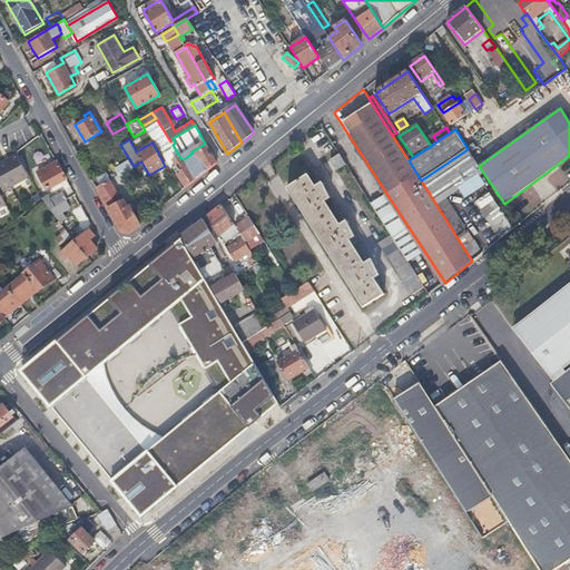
[(184,159),(197,179),(217,163),(205,144),(192,151),(193,153),(184,159)]
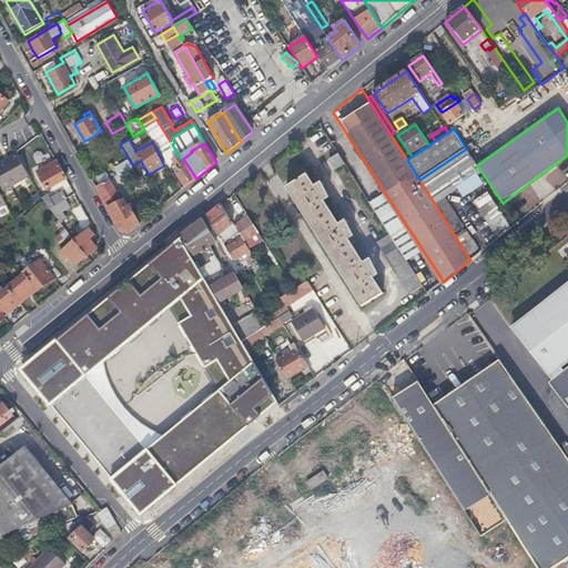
[(17,153),(0,162),(0,192),(30,176),(17,153)]
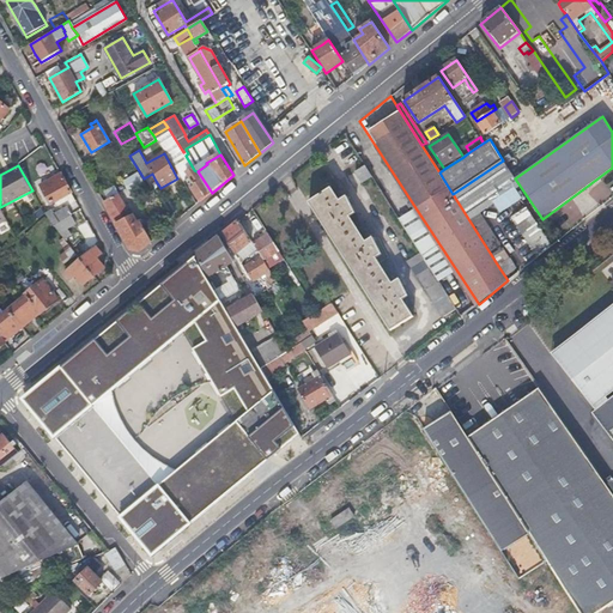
[(363,182),(368,180),(372,176),(365,167),(356,173),(363,182)]
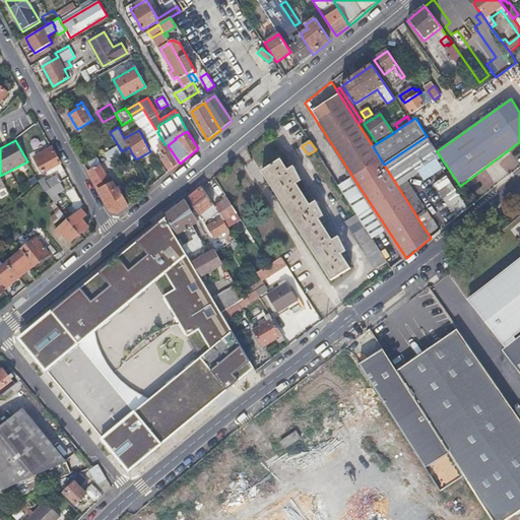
[(170,172),(180,164),(168,145),(167,145),(165,144),(164,142),(160,145),(164,150),(160,151),(165,156),(163,158),(170,172)]
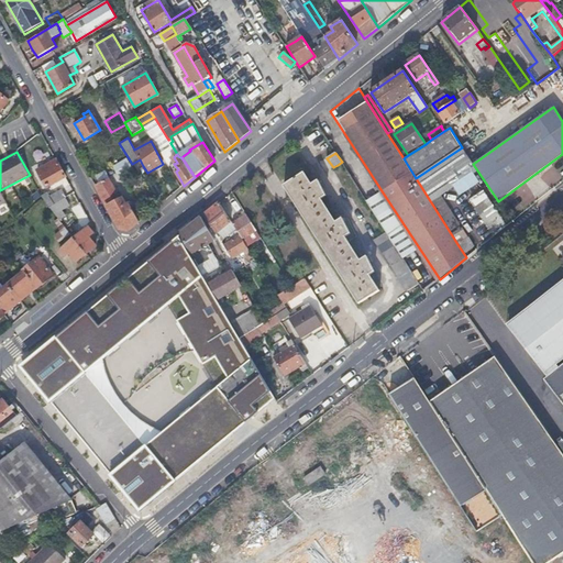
[(57,159),(47,165),(37,170),(46,187),(66,176),(57,159)]
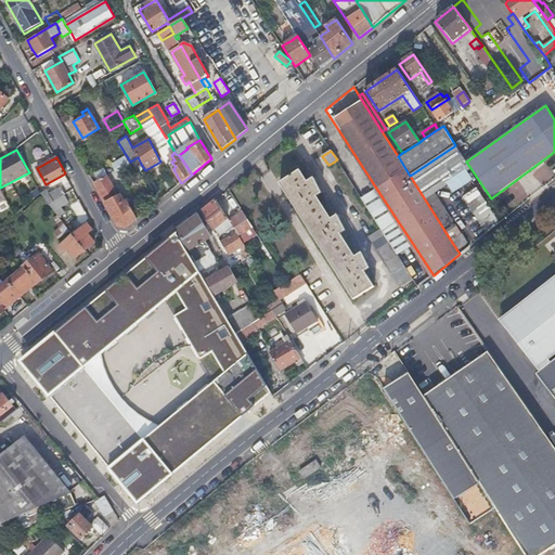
[(133,168),(127,158),(114,167),(119,176),(133,168)]
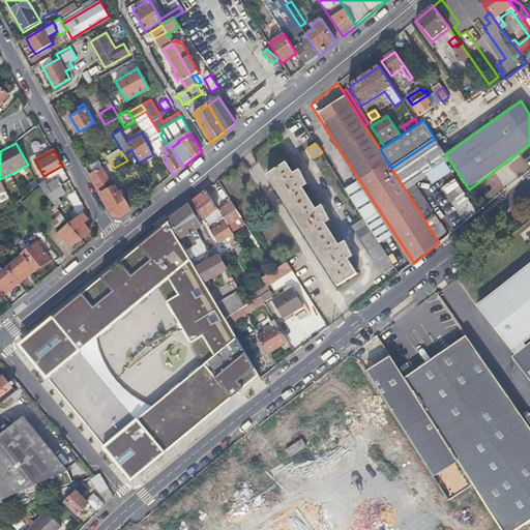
[(317,208),(310,197),(302,186),(307,183),(300,169),(294,173),(287,163),(268,175),(305,233),(339,286),(358,272),(349,258),(353,255),(346,240),(340,244),(326,223),(331,219),(323,204),(317,208)]
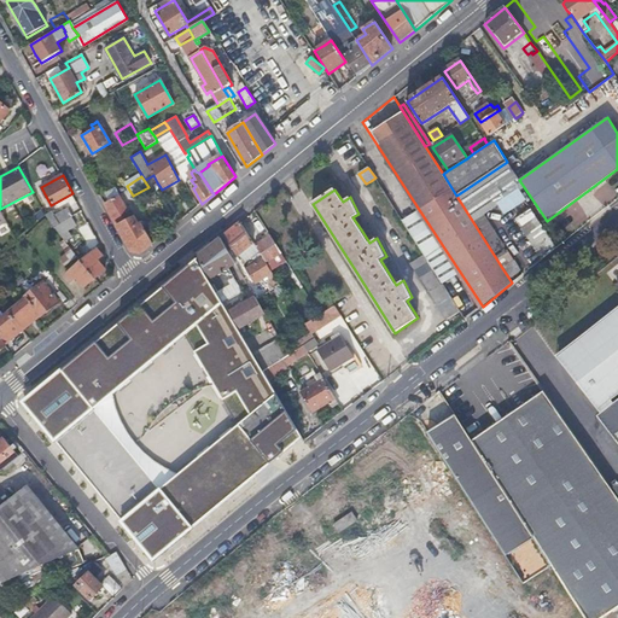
[(389,193),(386,194),(429,260),(458,304),(460,302),(432,258),(432,257),(408,220),(407,219),(389,193)]
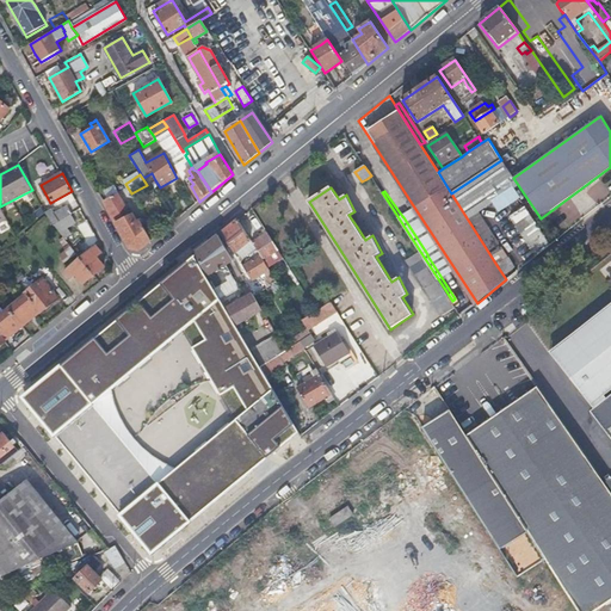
[(142,226),(143,224),(146,223),(143,220),(136,223),(119,193),(103,202),(129,248),(139,251),(150,241),(142,226)]
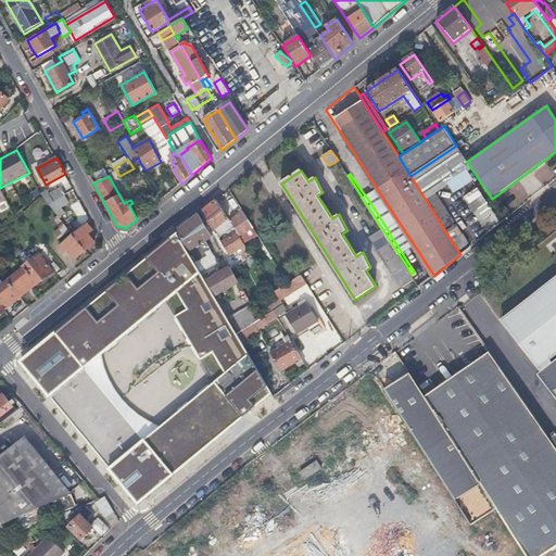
[(472,178),(466,182),(460,187),(466,196),(464,197),(489,232),(502,222),(472,178)]
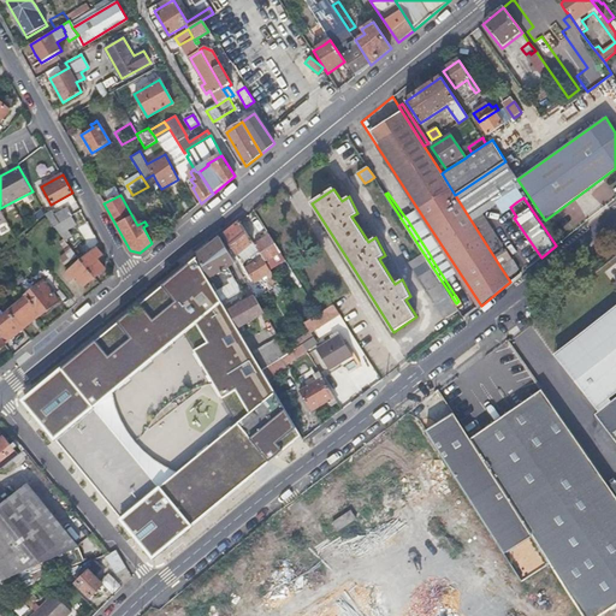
[(70,217),(71,215),(72,215),(67,207),(53,215),(52,213),(47,215),(53,226),(70,217)]
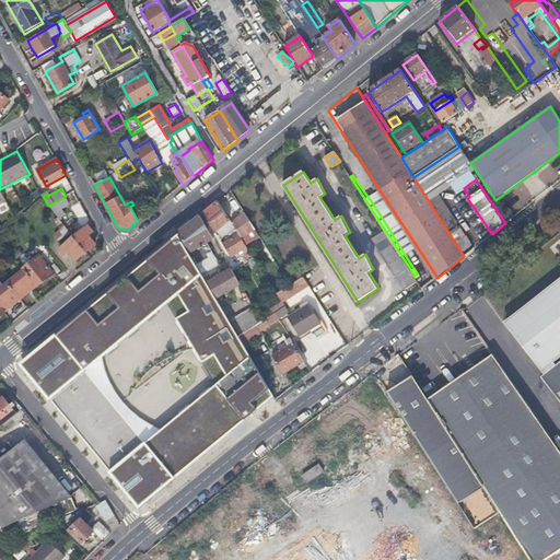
[(231,195),(220,201),(224,209),(235,203),(231,195)]
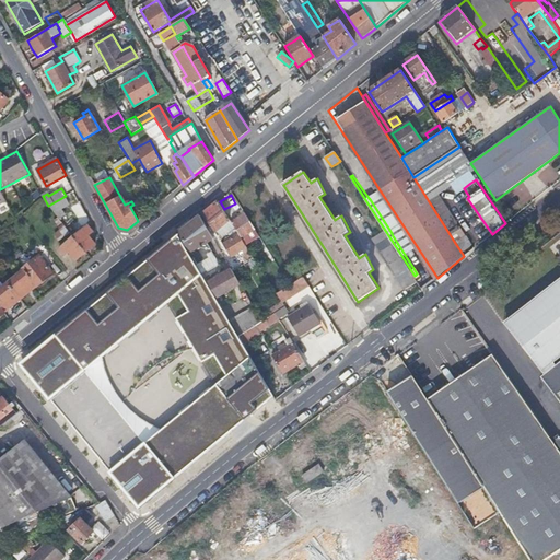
[(68,205),(63,197),(48,206),(54,213),(68,205)]
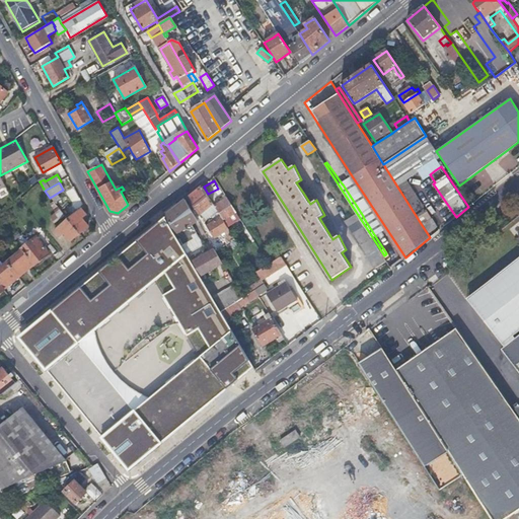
[(200,215),(207,210),(214,205),(203,188),(189,199),(195,207),(200,215)]
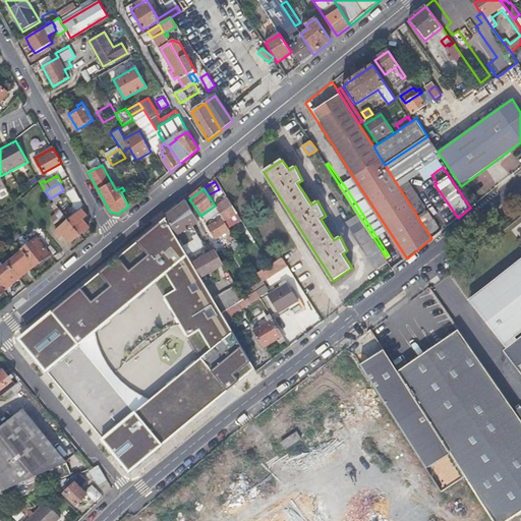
[(223,219),(226,223),(238,214),(229,198),(216,208),(223,219)]
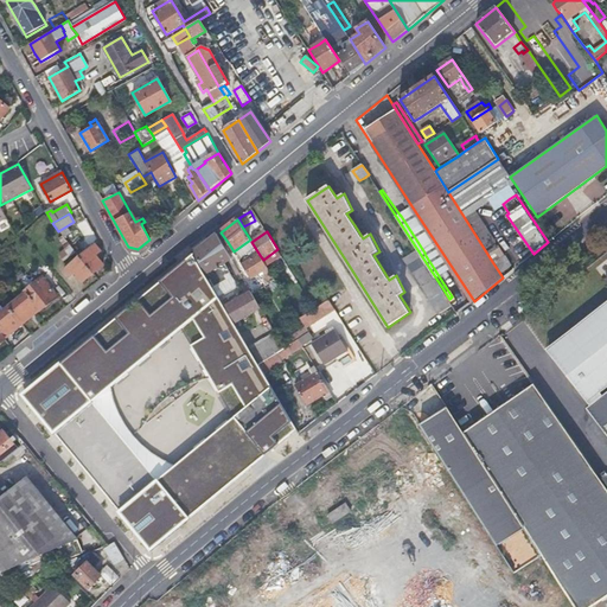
[(196,256),(196,257),(205,273),(215,288),(234,276),(227,263),(232,260),(218,234),(196,256)]
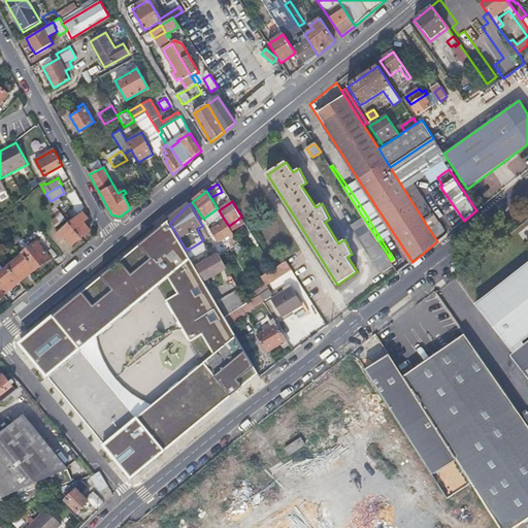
[(70,224),(81,238),(91,231),(86,224),(90,220),(85,212),(70,224)]
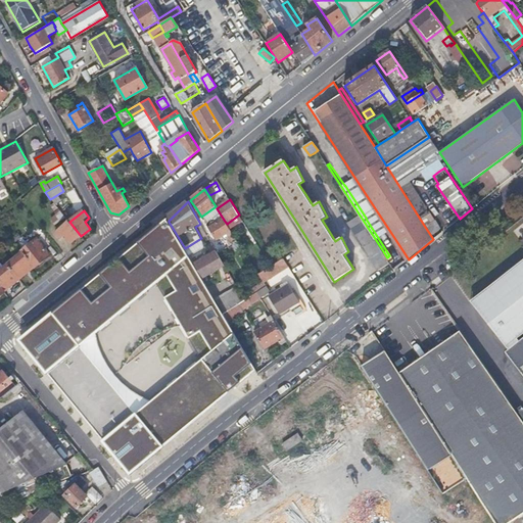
[(360,216),(353,219),(347,223),(377,271),(389,264),(360,216)]
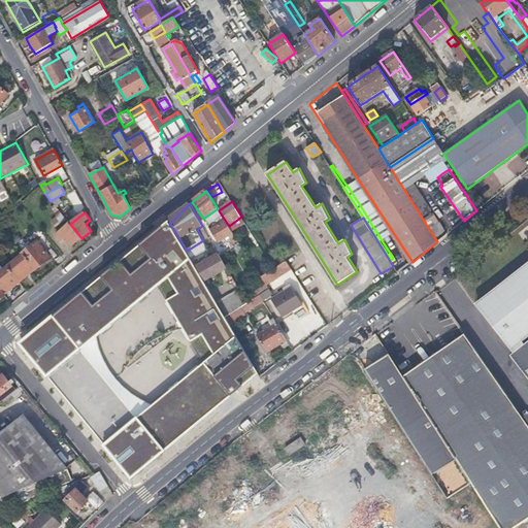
[(228,236),(231,240),(234,244),(239,242),(229,226),(226,222),(211,230),(220,242),(228,236)]
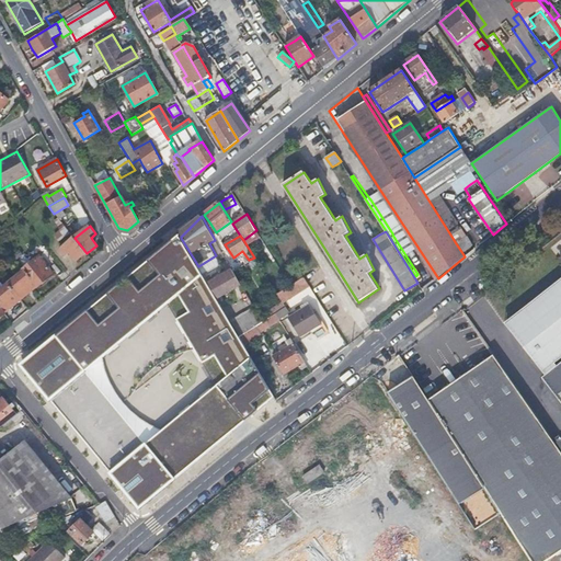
[(467,237),(456,243),(462,253),(473,245),(467,237)]
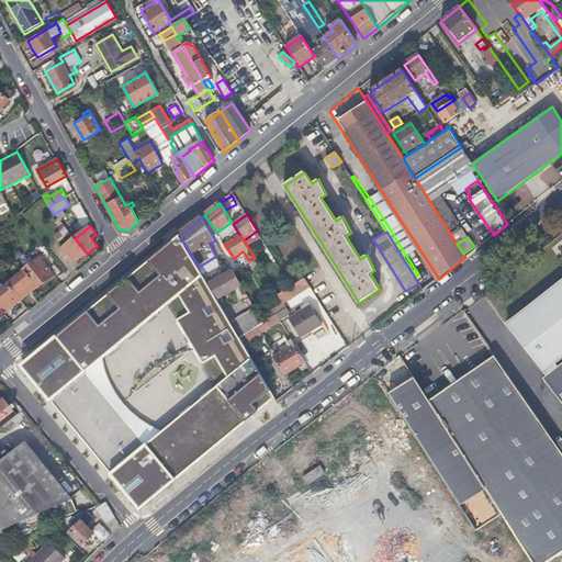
[(89,314),(23,367),(53,403),(103,360),(180,296),(192,314),(180,321),(205,364),(217,356),(231,379),(164,434),(113,475),(143,512),(274,400),(180,238),(153,261),(165,277),(143,294),(131,279),(112,294),(124,310),(102,328),(89,314)]
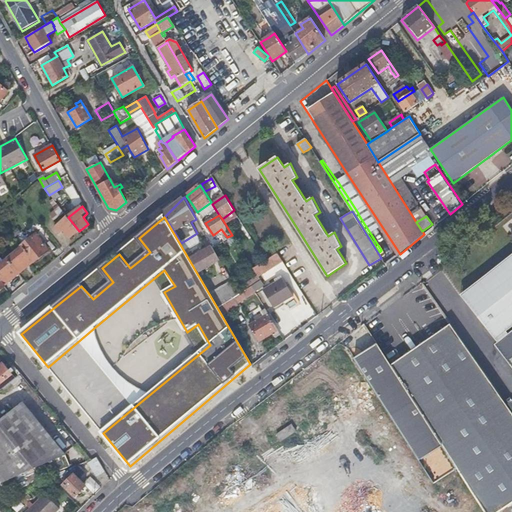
[(71,238),(79,231),(68,217),(54,229),(59,236),(65,231),(71,238)]
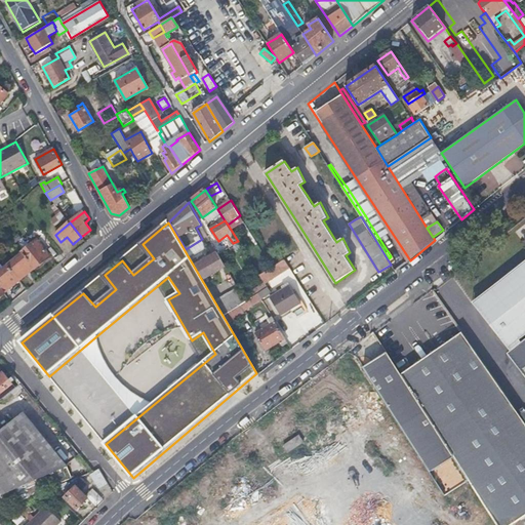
[(214,239),(212,240),(210,241),(217,253),(221,251),(214,239)]
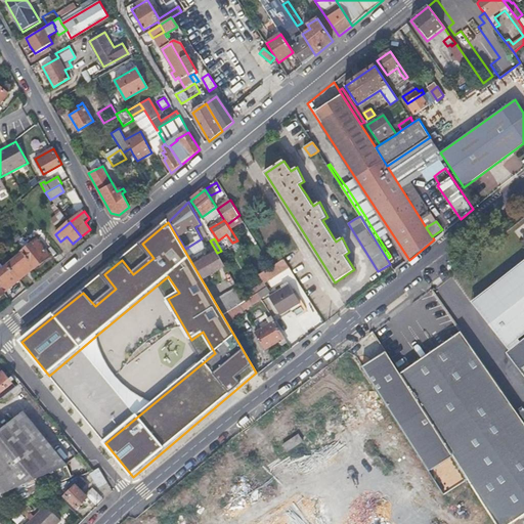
[(26,256),(35,267),(36,268),(51,256),(39,242),(25,254),(26,256)]
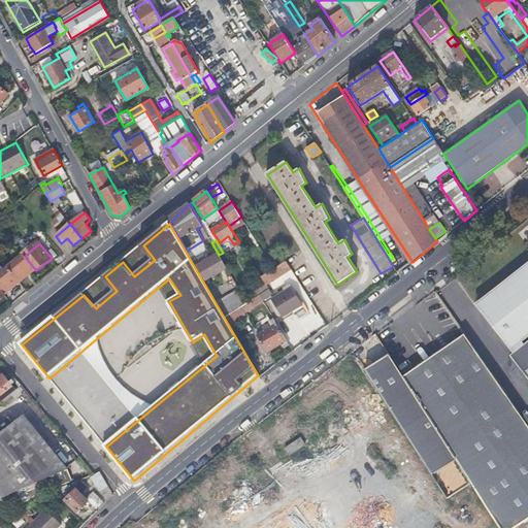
[(196,267),(204,282),(227,268),(219,255),(196,267)]
